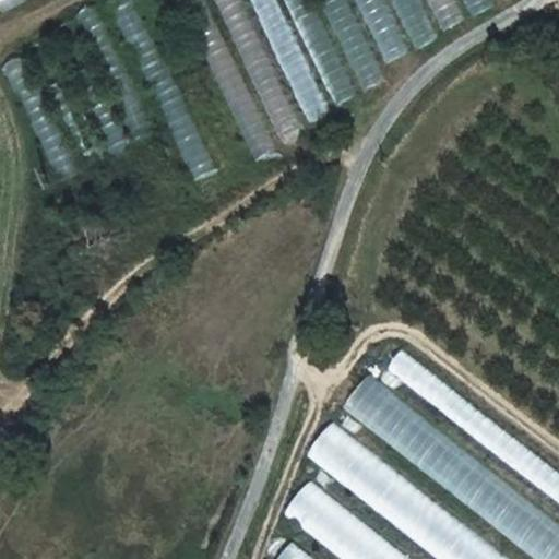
[(0,0),(0,8),(2,13),(30,0),(0,0)]
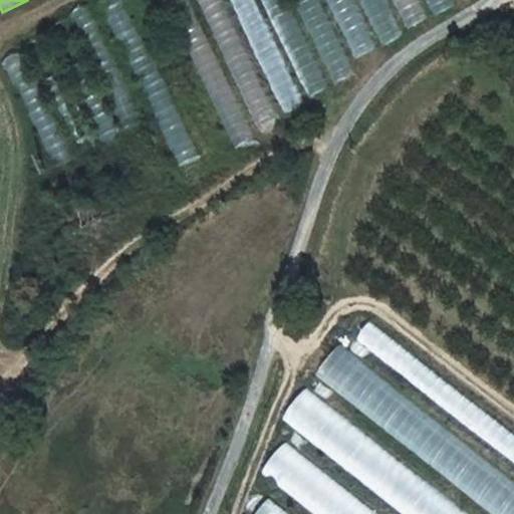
[(121,0),(103,0),(97,3),(179,166),(200,156),(121,0)]
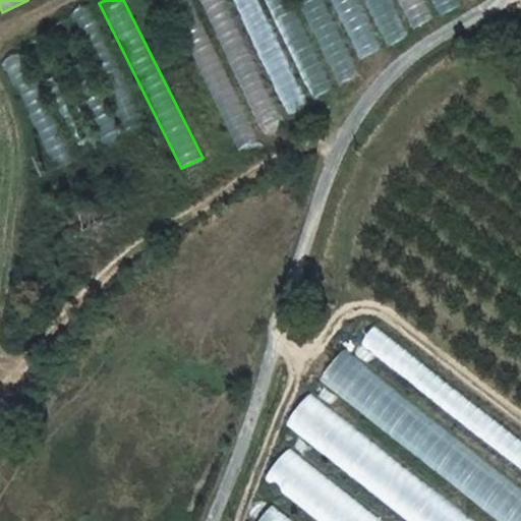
[(189,0),(165,0),(239,148),(258,137),(189,0)]
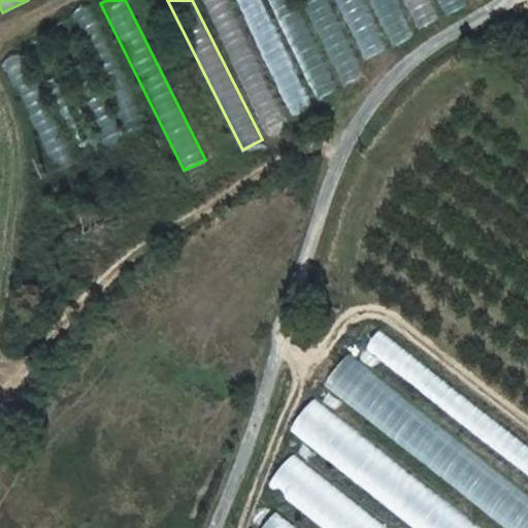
[(228,0),(202,0),(269,136),(289,125),(228,0)]
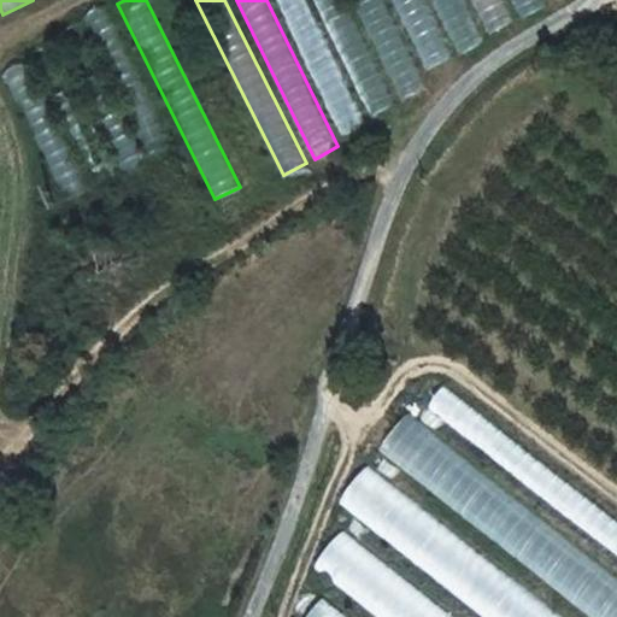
[(305,0),(275,0),(346,141),(368,128),(305,0)]
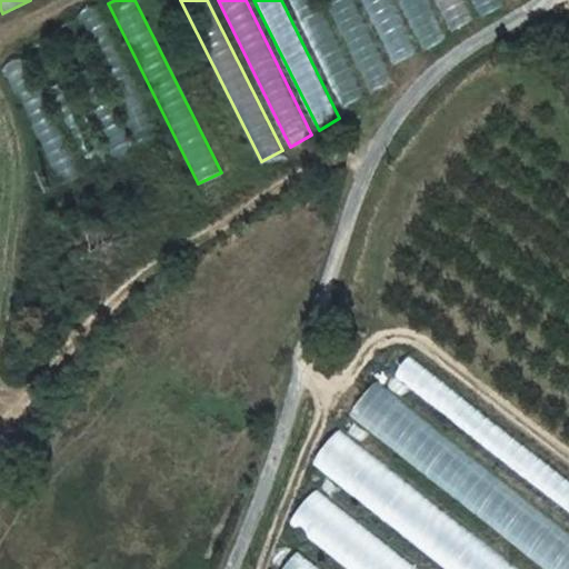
[(317,0),(290,0),(346,113),(367,100),(317,0)]
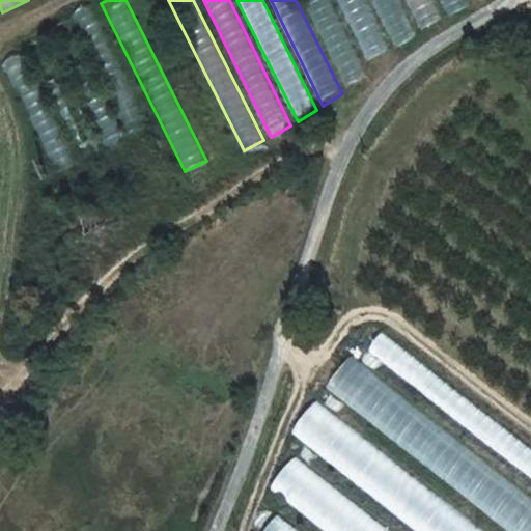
[(330,0),(305,0),(347,85),(367,75),(330,0)]
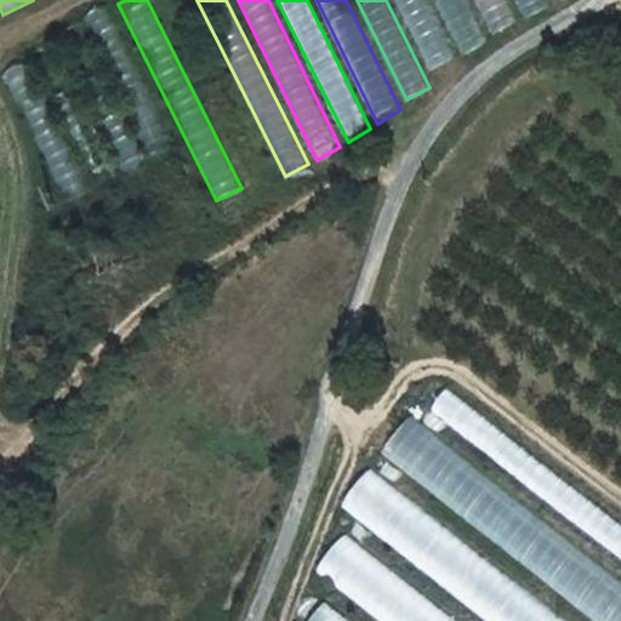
[(426,0),(396,0),(431,69),(455,56),(426,0)]
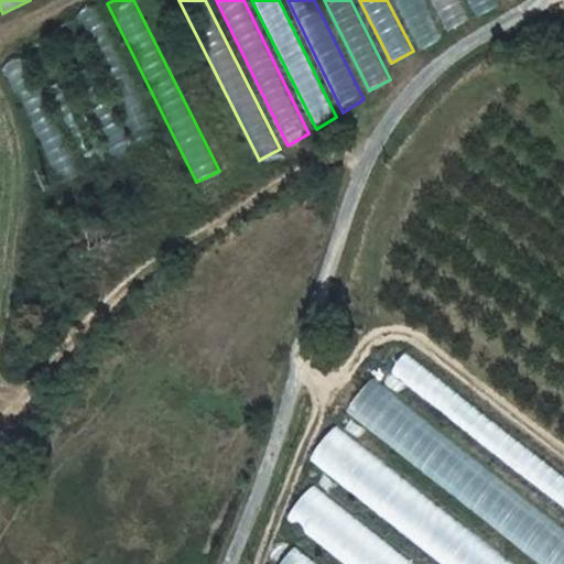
[(427,0),(396,0),(421,49),(446,35),(427,0)]
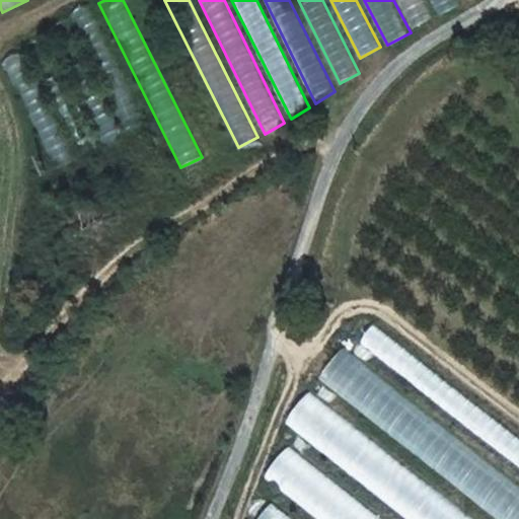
[(426,0),(397,0),(412,28),(434,16),(426,0)]
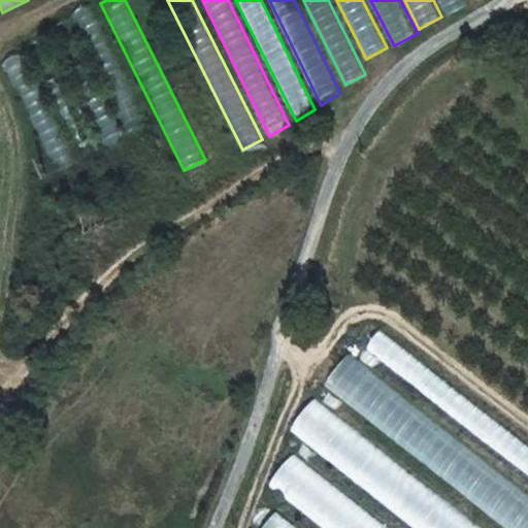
[(465,0),(437,0),(446,15),(468,4),(465,0)]
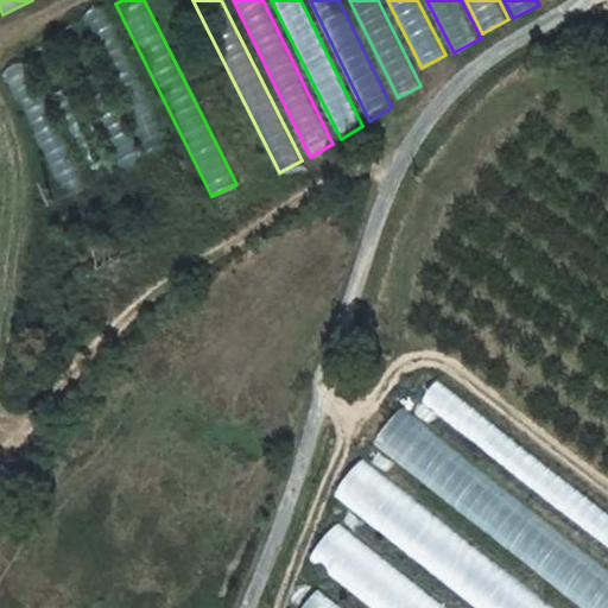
[(145,156),(172,141),(102,2),(75,17),(145,156)]
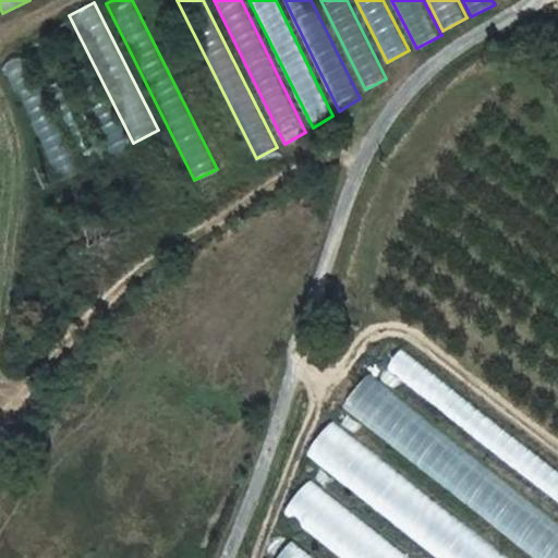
[(111,153),(130,143),(69,21),(49,31),(111,153)]
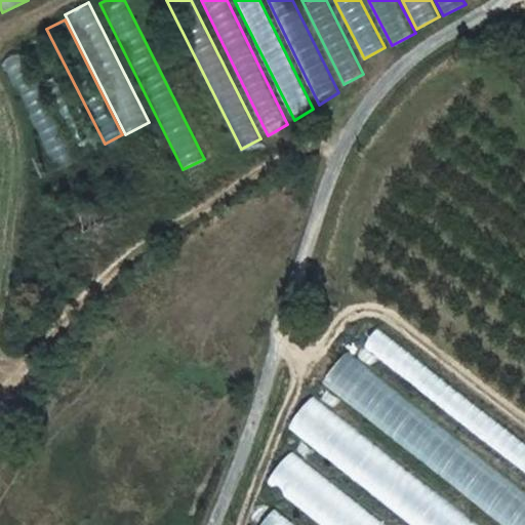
[(80,157),(102,147),(47,33),(26,43),(80,157)]
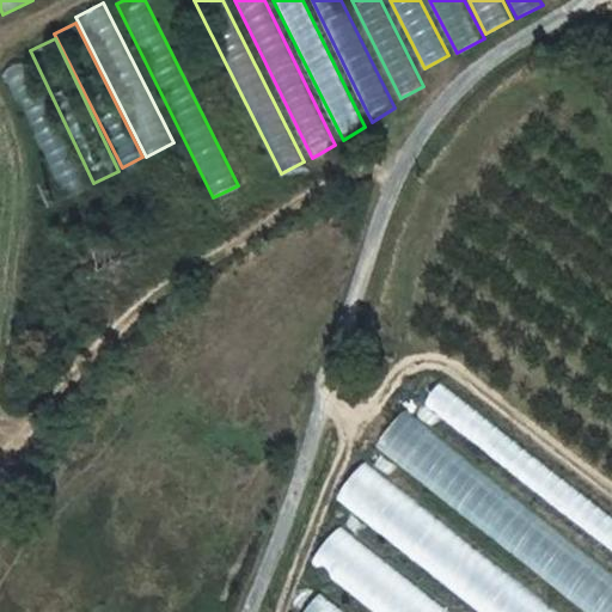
[(86,185),(30,62),(1,75),(57,199),(86,185)]
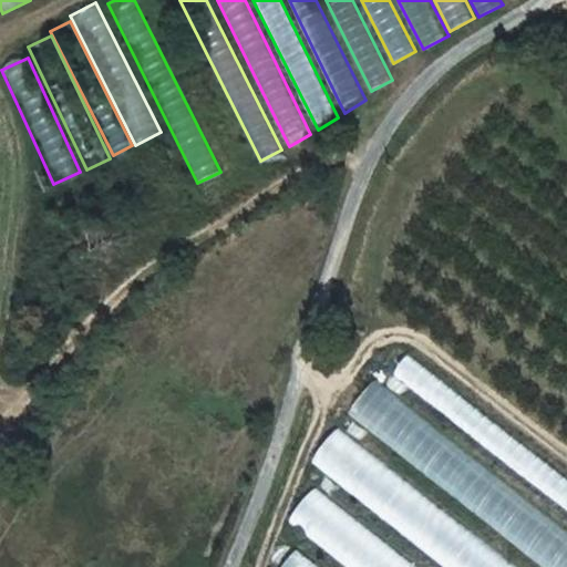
[(393,375),(566,511),(566,480),(409,357),(393,375)]
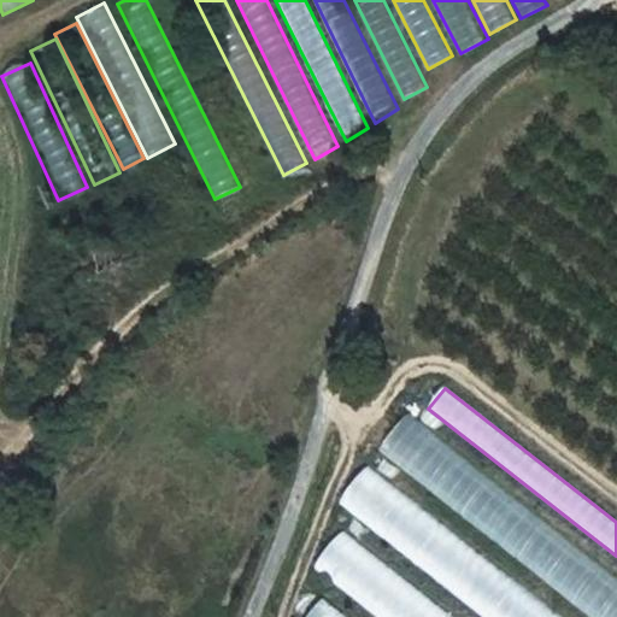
[(616,616),(616,579),(407,415),(380,451),(591,616),(616,616)]
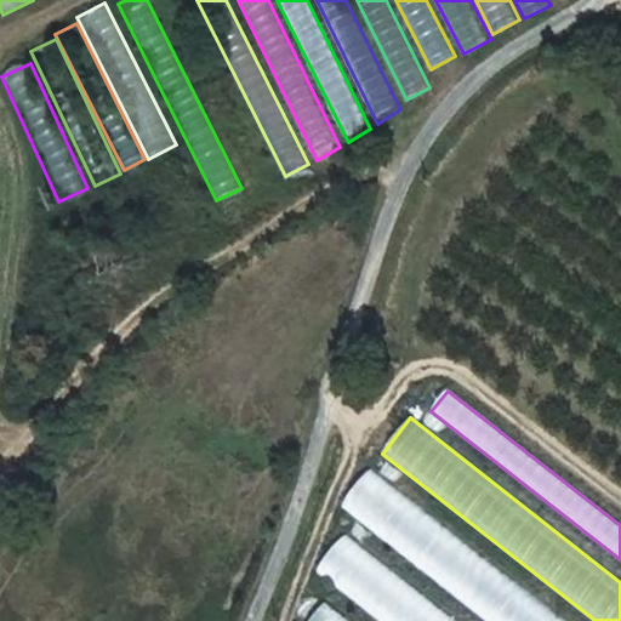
[(560,620),(369,471),(341,506),(488,620),(560,620)]
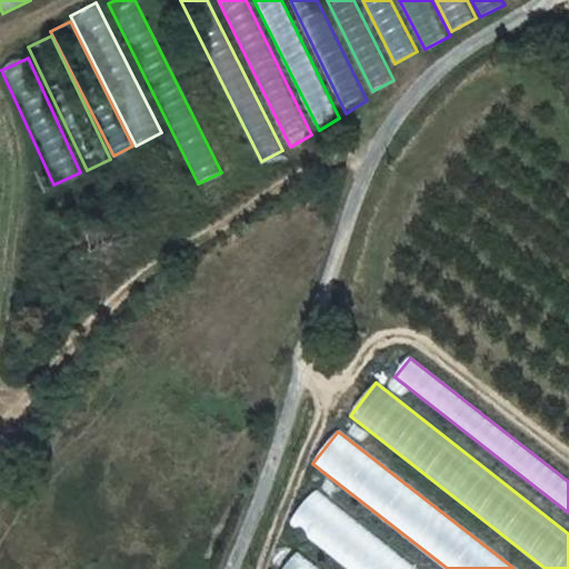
[(418,568),(317,489),(290,522),(349,568),(418,568)]
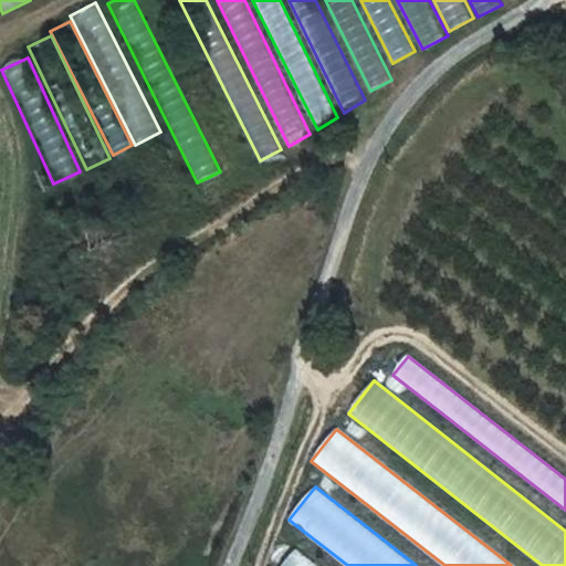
[(439,489),(432,499),(460,519),(467,509),(439,489)]
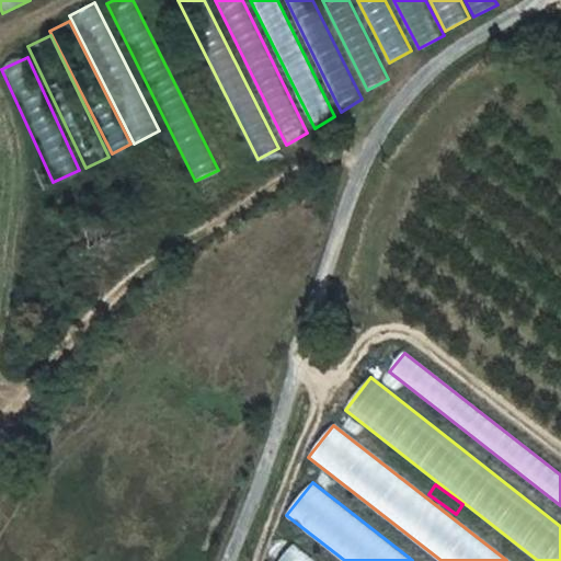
[(311,560),(290,545),(277,560),(311,560)]
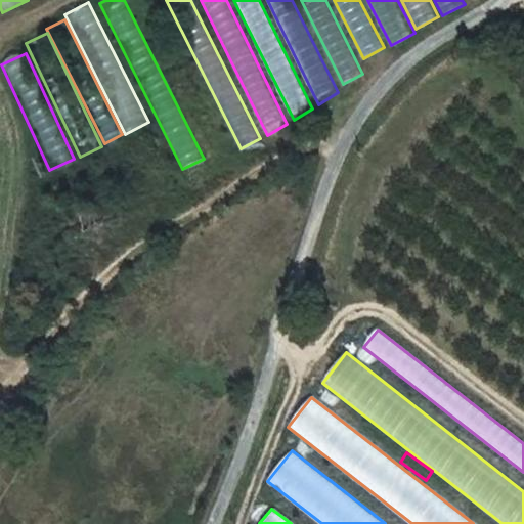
All buildings are outlined.
